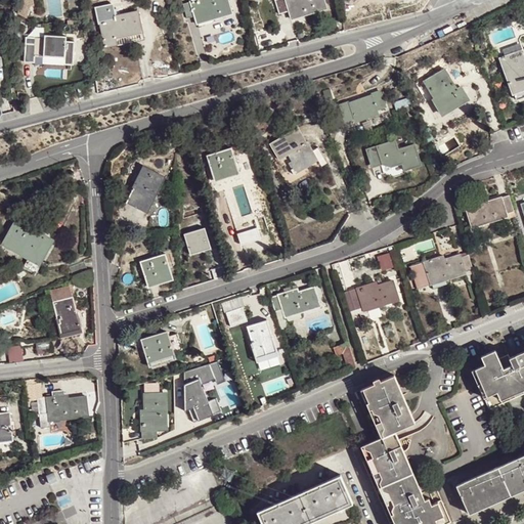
[(22,0),(16,12),(24,14),(29,3),(34,1),(33,0),(22,0)]
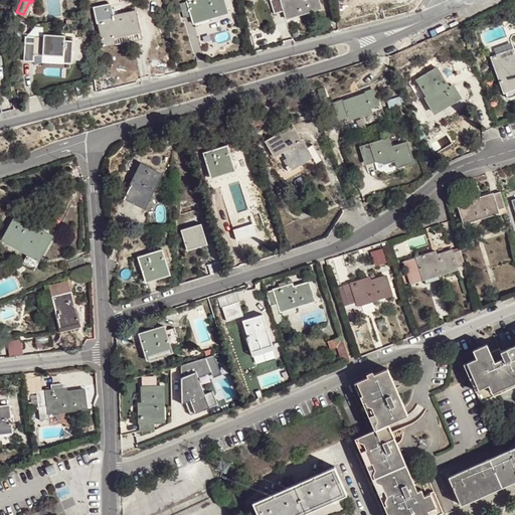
[(201,0),(194,0),(179,5),(182,19),(191,16),(192,21),(207,17),(208,20),(226,15),(222,0),(206,0),(202,1),(201,0)]
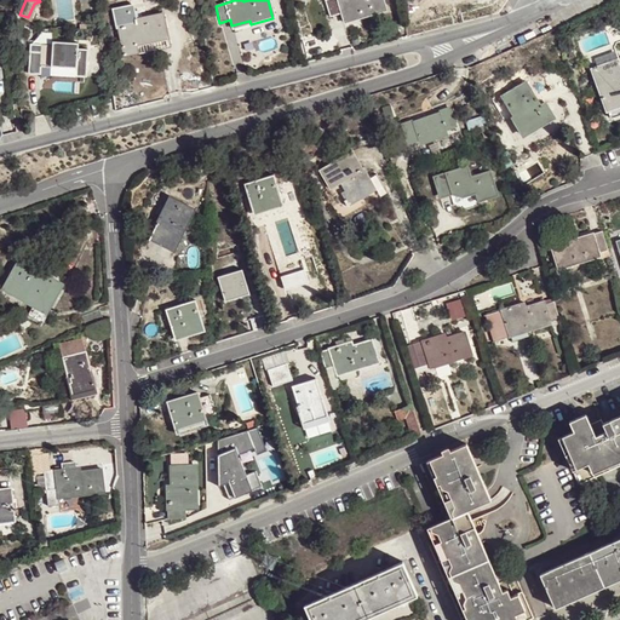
[(340,15),(342,21),(360,13),(362,18),(385,11),(380,0),(328,0),(326,1),(331,17),(340,15)]
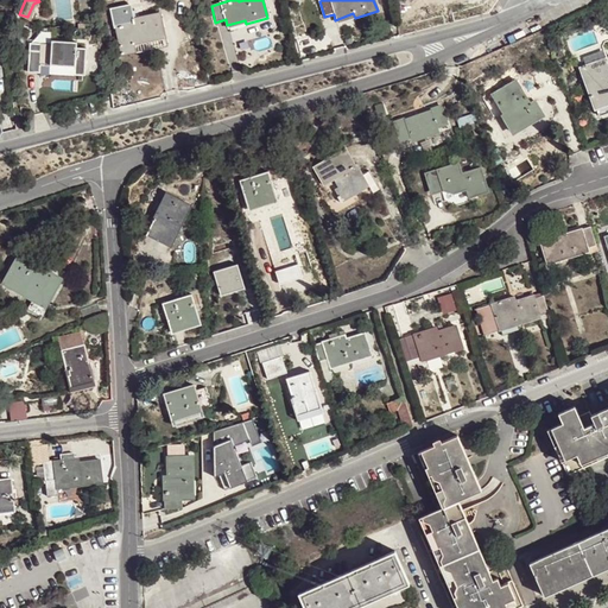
[(130,5),(112,7),(114,25),(115,25),(121,54),(165,44),(159,12),(132,17),(130,5)]
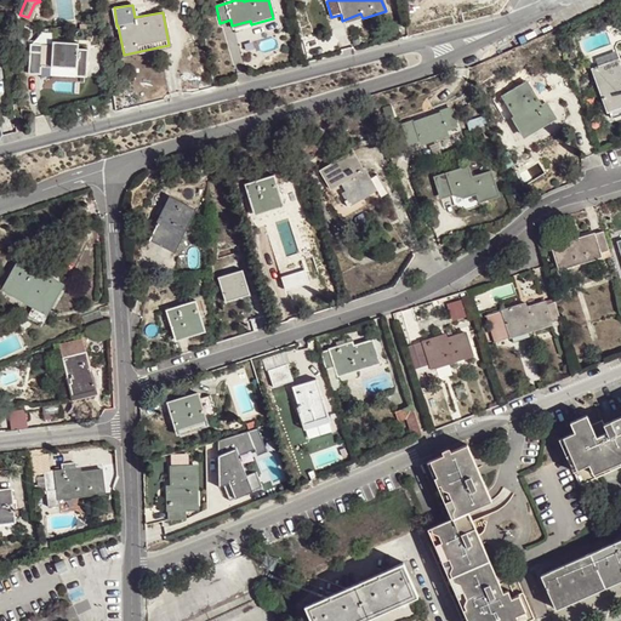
[(360,13),(342,21),(343,24),(363,18),(360,13)]
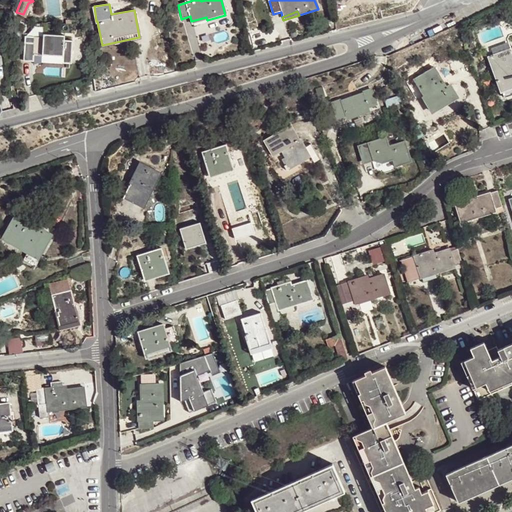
[(37,36),(27,35),(26,60),(36,60),(65,62),(74,62),(75,40),(67,39),(67,34),(57,34),(46,33),(46,39),(37,39),(37,36)]
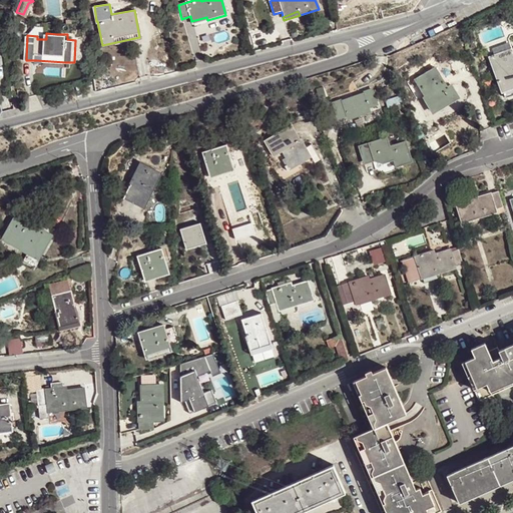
[(512,50),(511,43),(491,48),(495,62),(493,62),(503,92),(504,92),(506,98),(512,96),(512,50)]
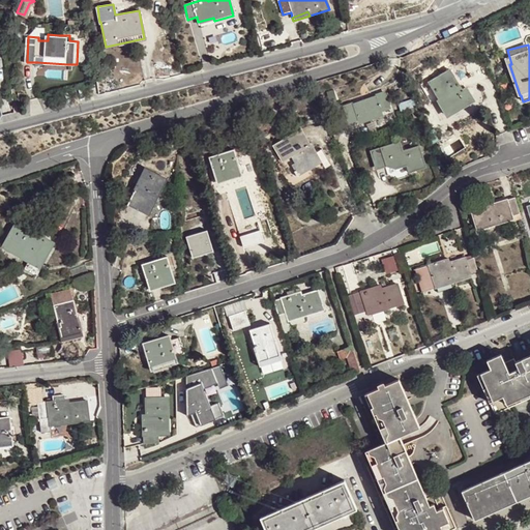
[(449,68),(429,81),(448,111),(470,97),(465,88),(462,89),(449,68)]
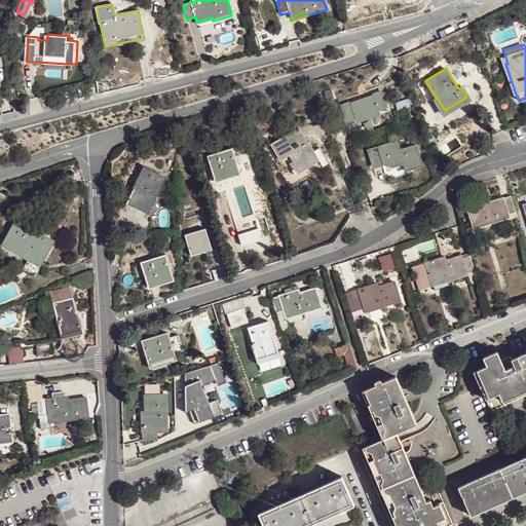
[(350,103),(342,106),(347,121),(355,117),(357,120),(379,111),(378,110),(387,106),(382,91),(373,95),(373,97),(363,101),(351,105),(350,103)]
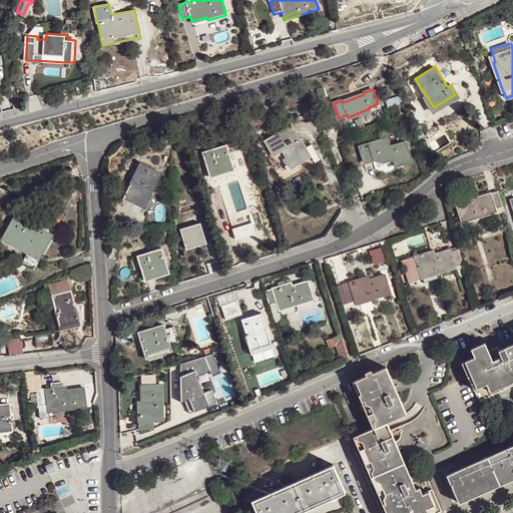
[(293,128),(266,142),(274,157),(268,160),(282,184),(321,161),(313,145),(306,148),(303,141),(300,142),(293,128)]
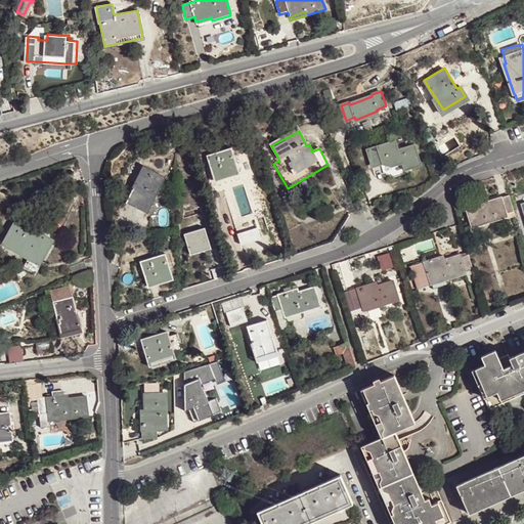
[(396,140),(367,150),(373,165),(383,162),(384,165),(393,167),(403,163),(406,170),(415,167),(423,164),(416,143),(399,149),(396,140)]
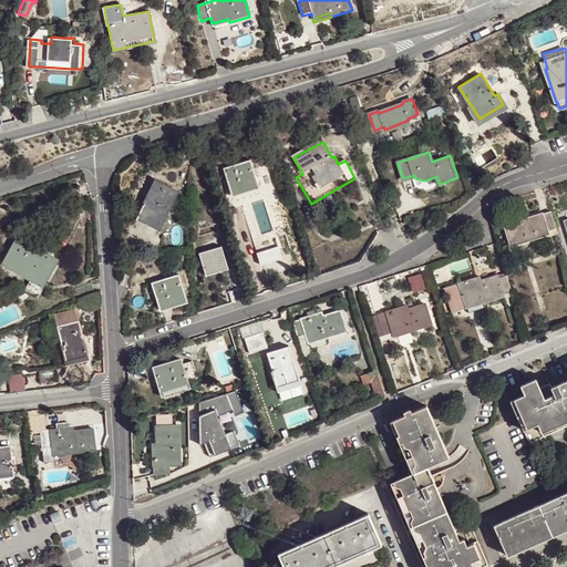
[(251,161),(224,169),(233,194),(259,185),(251,161)]
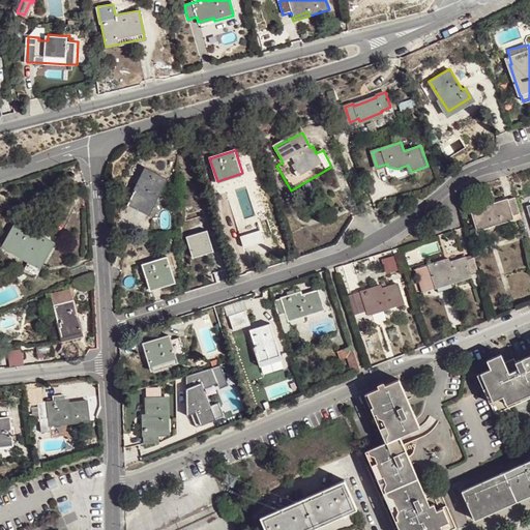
[(143,175),(128,205),(130,206),(133,201),(149,208),(154,200),(157,201),(168,179),(152,172),(149,178),(143,175)]
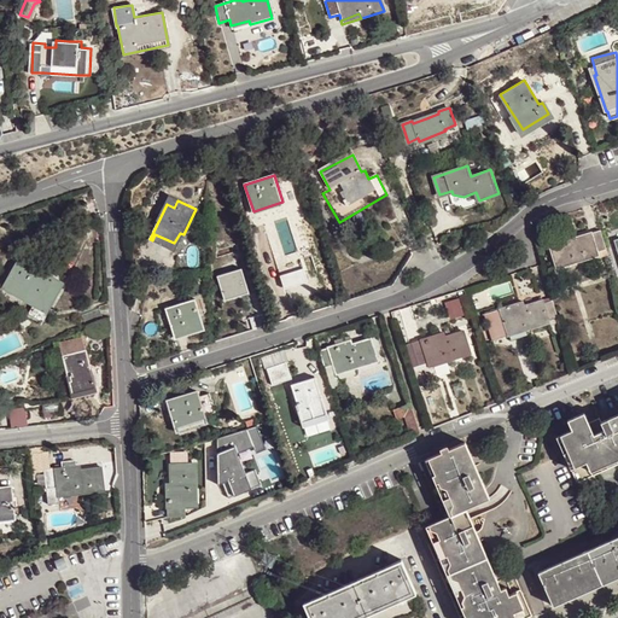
[(607,249),(601,229),(586,234),(570,239),(569,235),(549,242),(558,268),(599,255),(598,251),(607,249)]
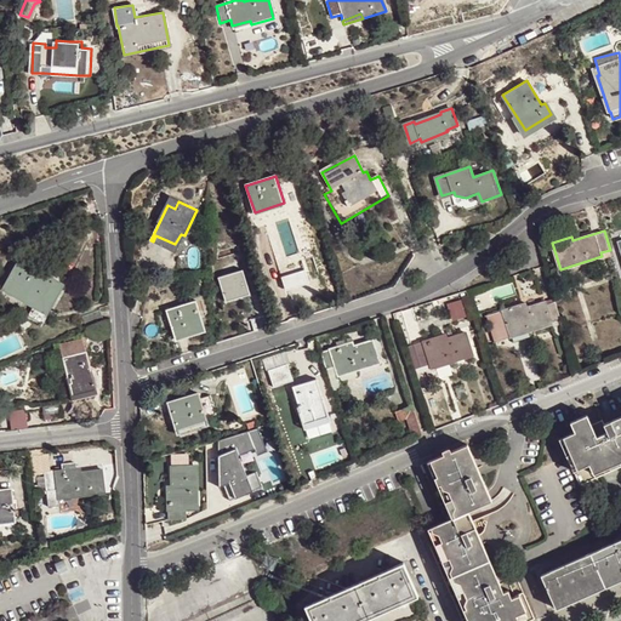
[(17,265),(4,290),(45,312),(61,283),(41,272),(39,277),(17,265)]
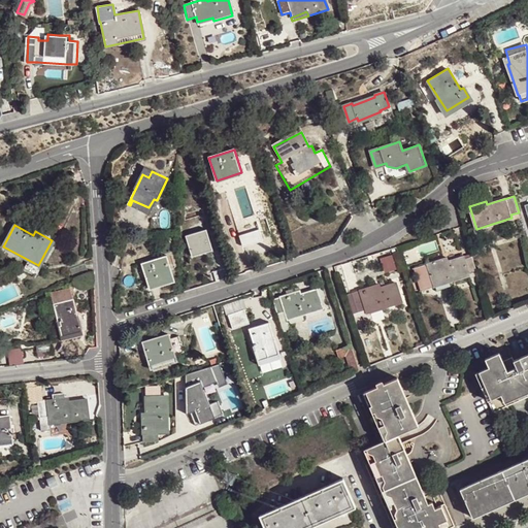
[(186,235),(192,257),(213,251),(207,229),(186,235)]
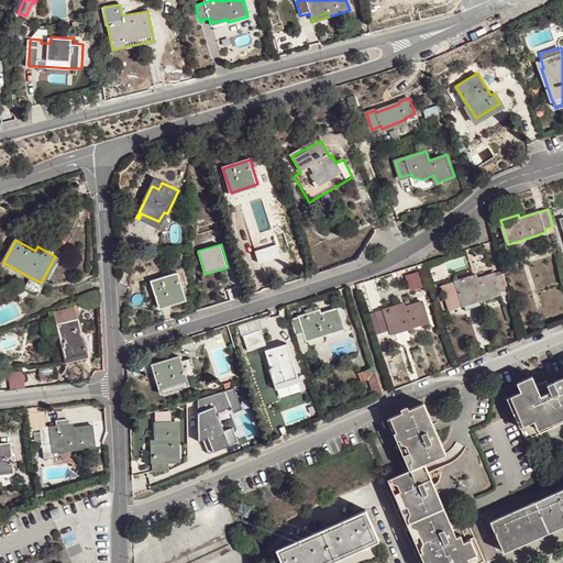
[(455,283),(439,288),(446,311),(464,306),(501,294),(500,291),(508,289),(504,273),(496,276),(495,274),(474,280),(473,277),(464,279),(455,283)]
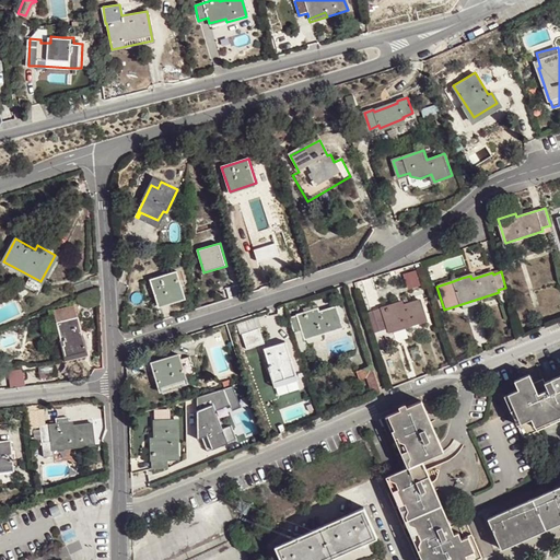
[(151,280),(159,304),(185,296),(176,272),(151,280)]
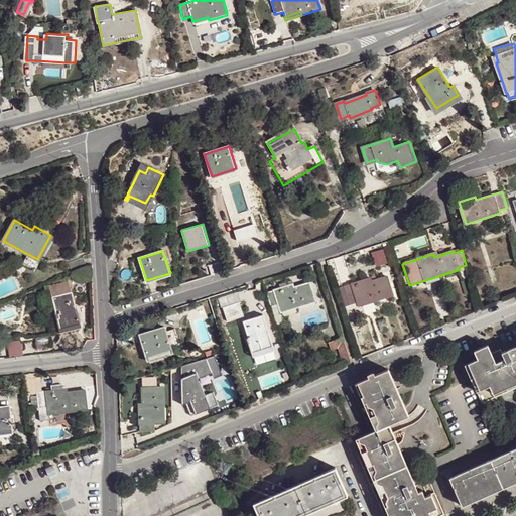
[(69,261),(73,272),(88,266),(84,255),(69,261)]
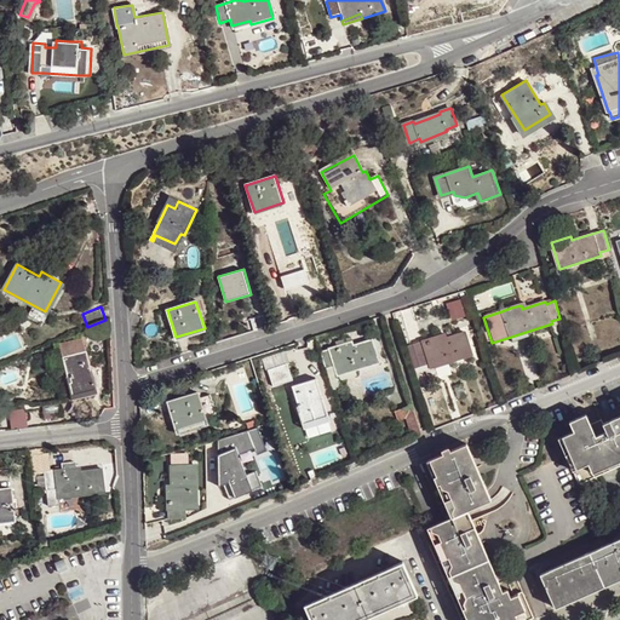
[(205,328),(176,337),(177,344),(206,334),(205,328)]
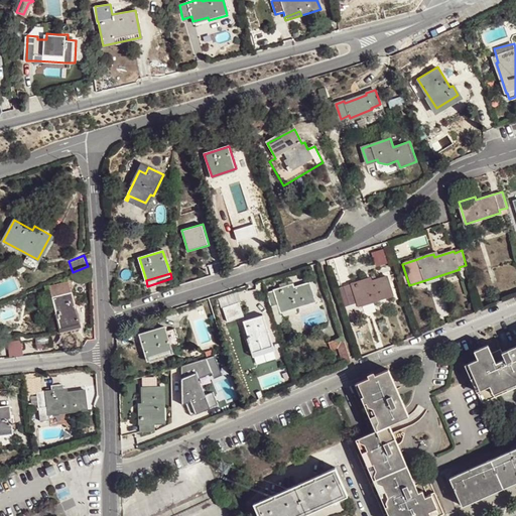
[(368,278),(345,285),(351,302),(358,301),(359,304),(393,294),(387,275),(378,277),(369,280),(368,278)]
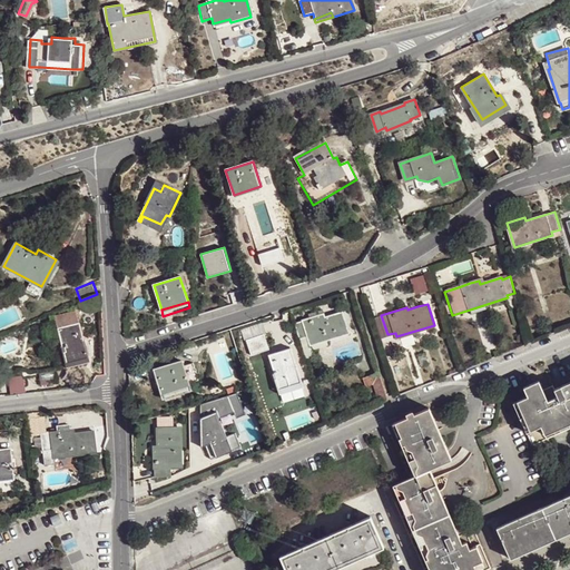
[(307,321),(295,325),(300,340),(308,337),(310,342),(326,336),(327,340),(349,333),(342,313),(322,318),(321,316),(307,321)]
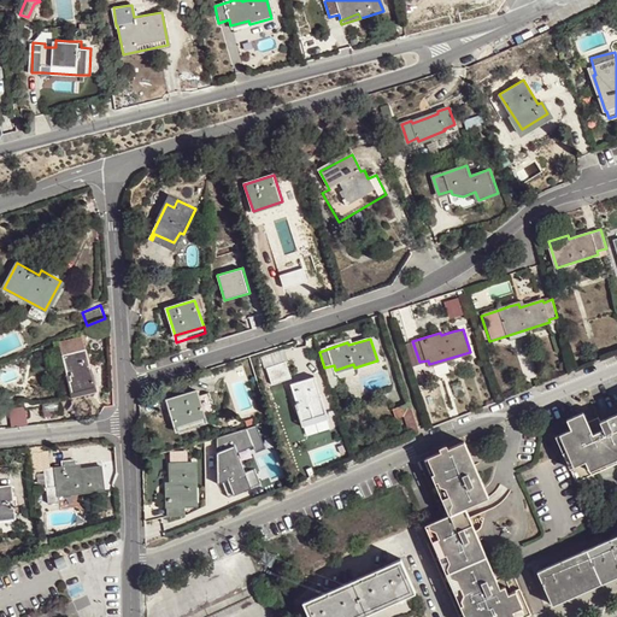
[(69,383),(71,394),(95,389),(86,347),(59,353),(64,374),(66,372),(69,383)]
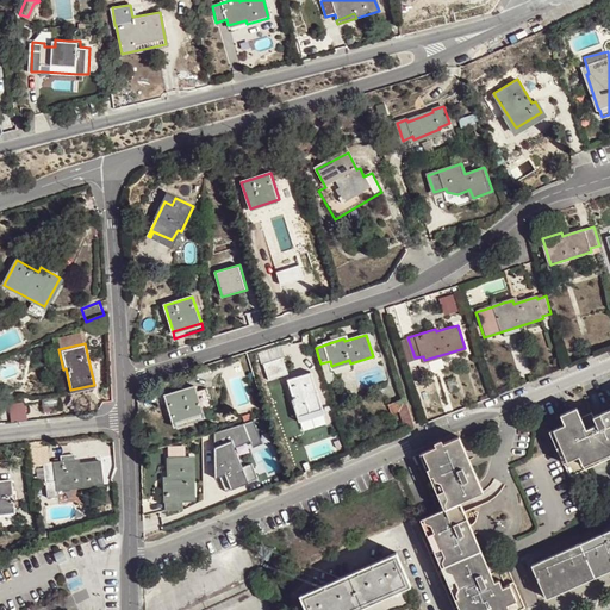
[(265,379),(286,375),(284,358),(262,361),(265,379)]
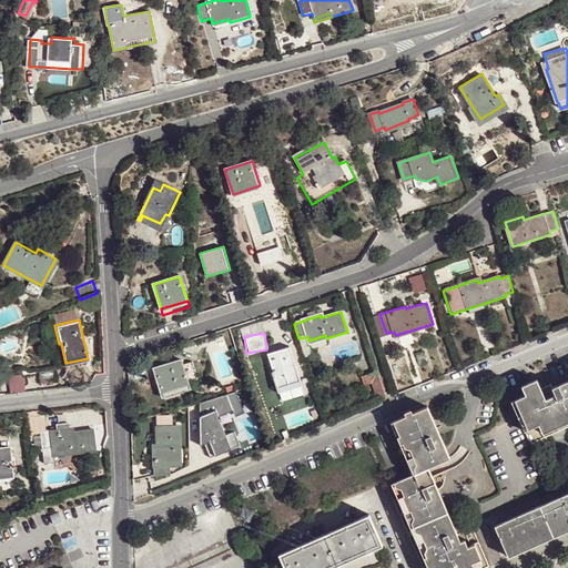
[(279,352),(267,355),(270,359),(266,361),(274,381),(276,379),(280,388),(280,391),(302,383),(290,348),(279,352)]
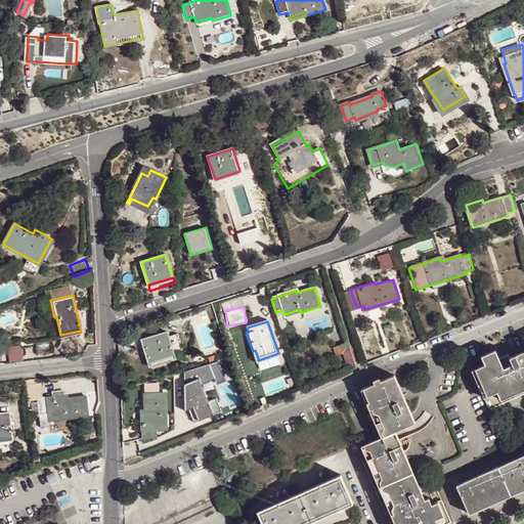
[(168,333),(142,341),(150,364),(175,357),(174,354),(182,351),(178,336),(169,339),(168,333)]
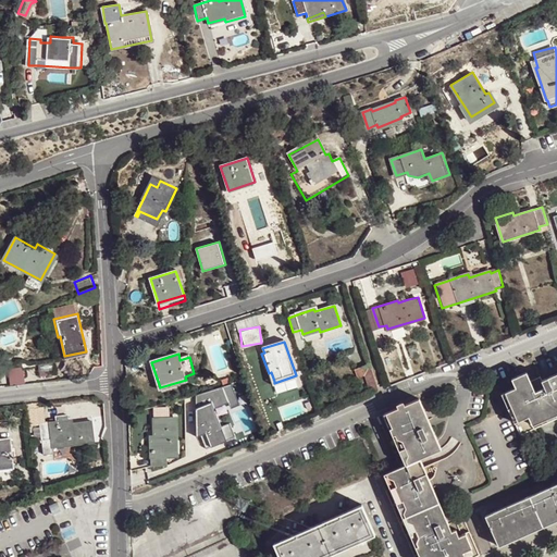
[(36,362),(37,371),(53,370),(52,360),(36,362)]
